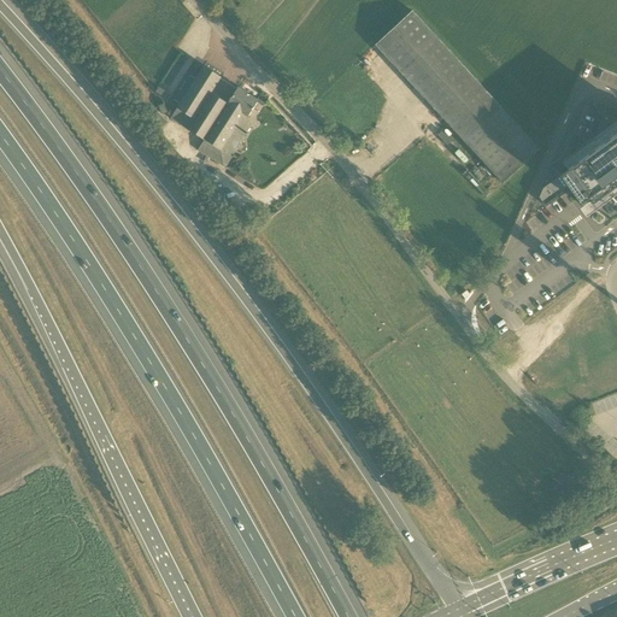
[(539,150),(411,11),(375,45),(501,183),(539,150)]
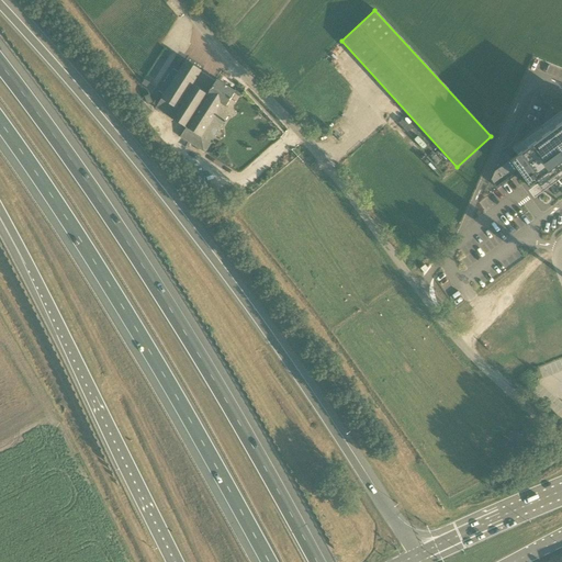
[(163,67),(170,52),(164,48),(156,64),(163,67)]
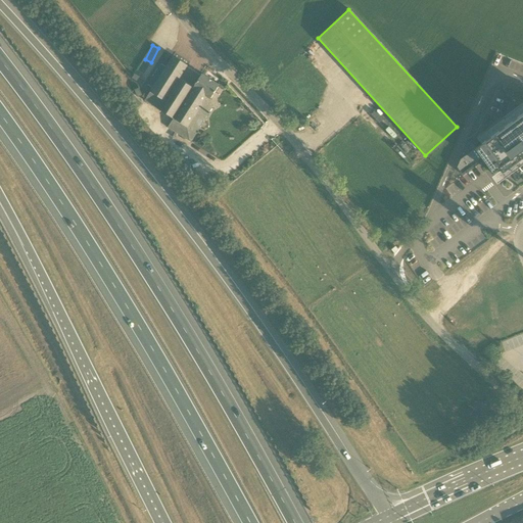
[(173,119),(168,128),(190,142),(211,108),(206,104),(219,86),(201,75),(193,88),(179,79),(187,65),(173,56),(165,67),(152,88),(145,99),(144,100),(173,119)]
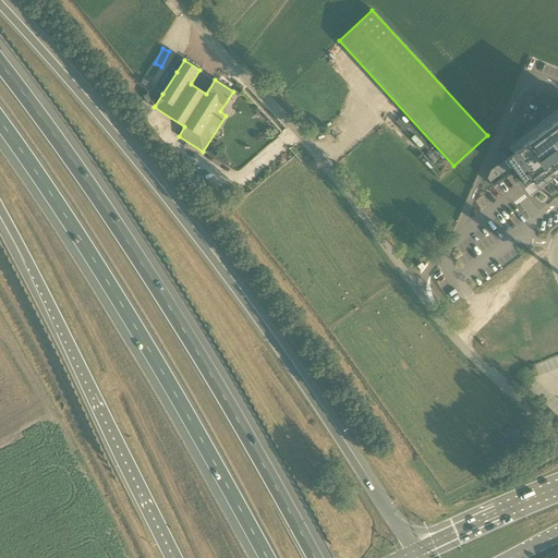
[(171,69),(157,91),(162,94),(177,72),(171,69)]
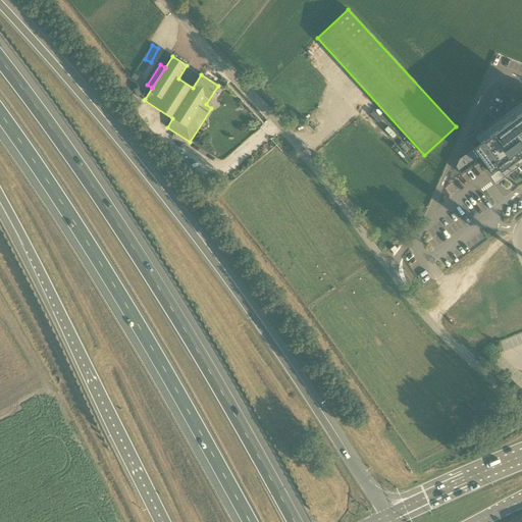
[(135,74),(132,79),(141,85),(144,81),(135,74)]
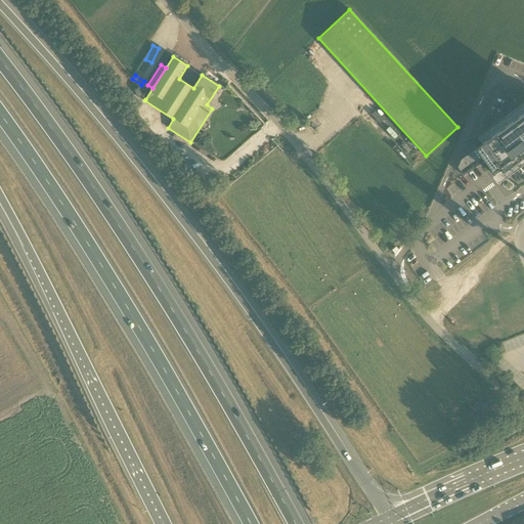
[(481,145),(479,146),(475,149),(492,173),(496,170),(498,168),(500,172),(503,173),(510,168),(513,172),(519,167),(523,162),(523,105),(505,120),(504,118),(476,138),(481,144),(481,145)]
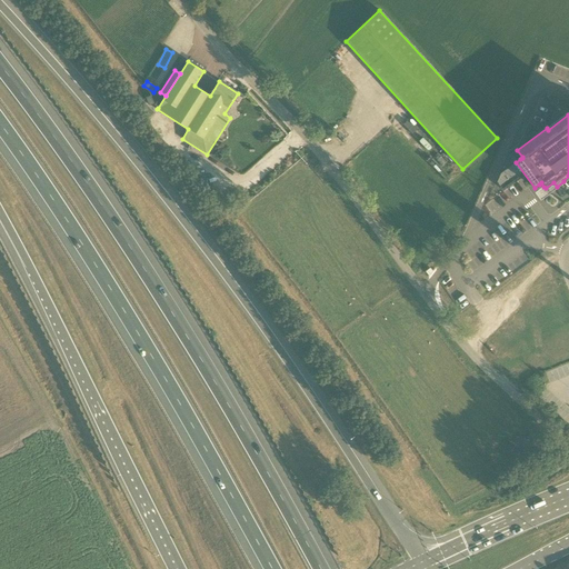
[(529,461),(525,452),(519,455),(523,463),(529,461)]
